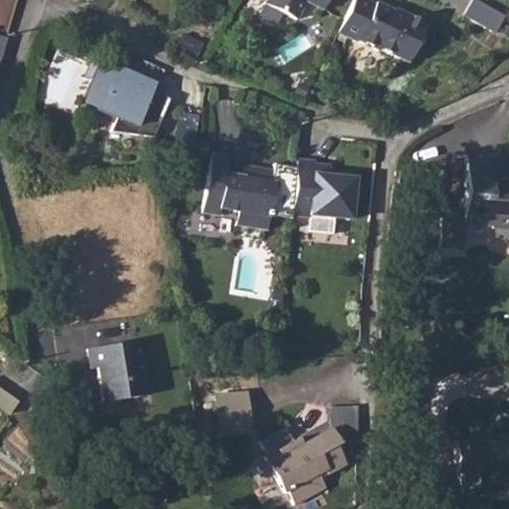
[(274,0),(271,7),(298,21),(308,0),(326,10),(331,0),(274,0)]
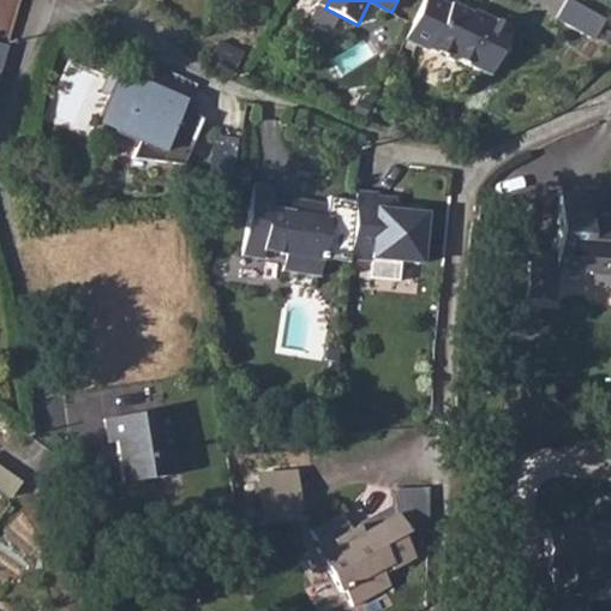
[(427,0),(409,39),(430,51),(432,47),(461,63),(463,58),(496,75),(521,27),(492,12),(489,19),(453,0),(427,0)]
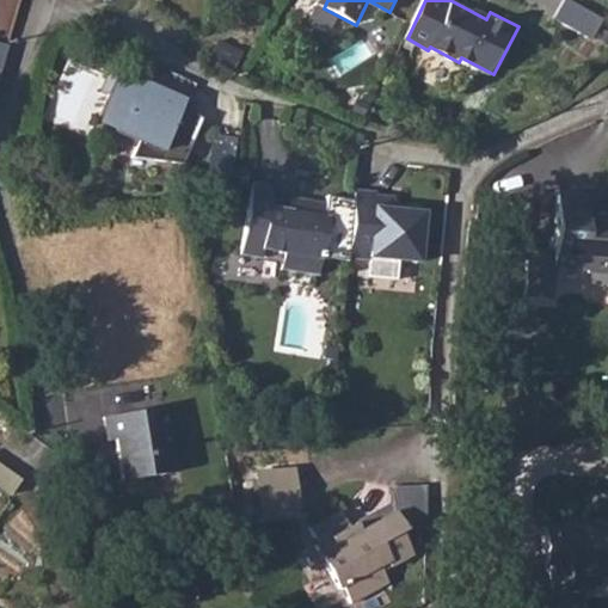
[(0,77),(12,40),(0,36),(0,77)]
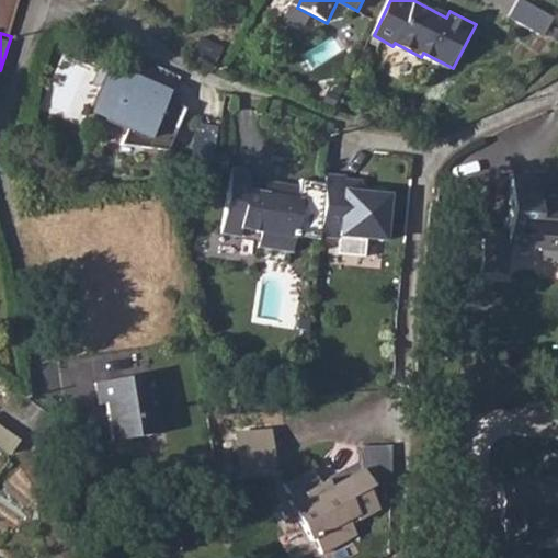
[(145,79),(113,65),(95,104),(113,113),(111,118),(132,128),(125,144),(172,149),(191,106),(141,86),(145,79)]
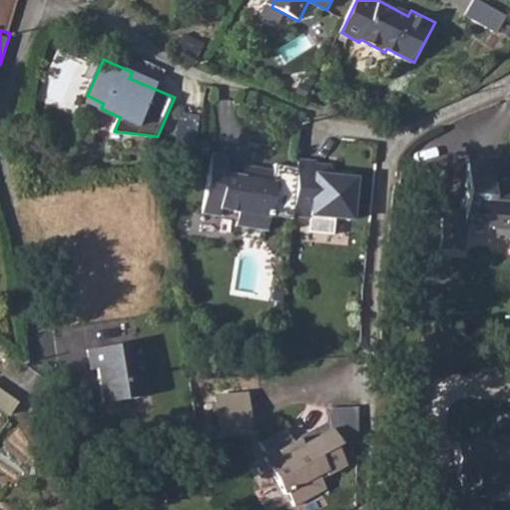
[(181,108),(177,150),(196,152),(200,110),(181,108)]
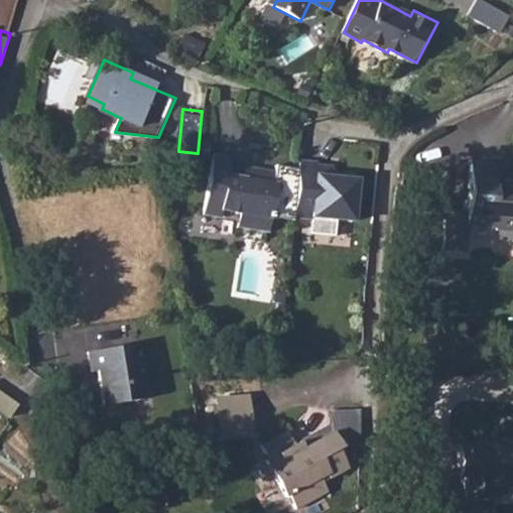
[(234,155),(217,152),(207,212),(224,216),(225,208),(242,211),(240,224),(271,229),(279,179),(277,179),(278,169),(260,166),(258,176),(231,171),(234,155)]
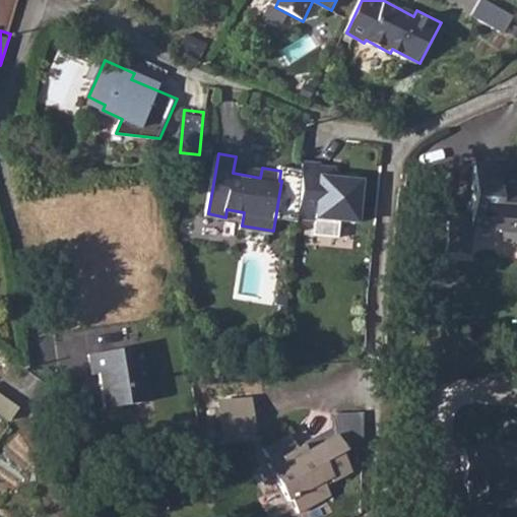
[(360,222),(364,179),(336,176),(337,165),(323,164),(323,160),(305,158),(299,217),(316,219),(314,235),(340,238),(342,220),(360,222)]
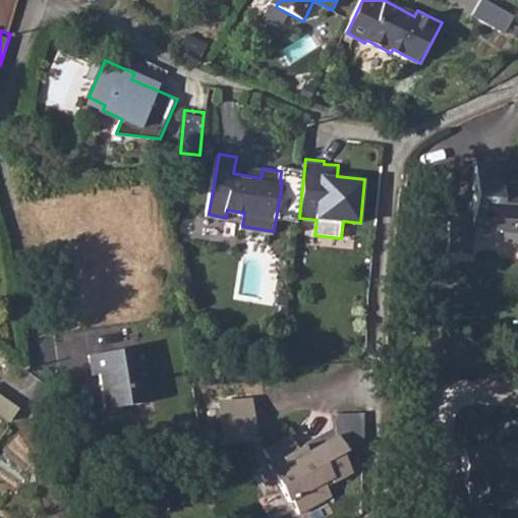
[(463,256),(462,251),(477,251),(477,230),(485,230),(492,168),(478,168),(476,213),(455,212),(452,256),(463,256)]
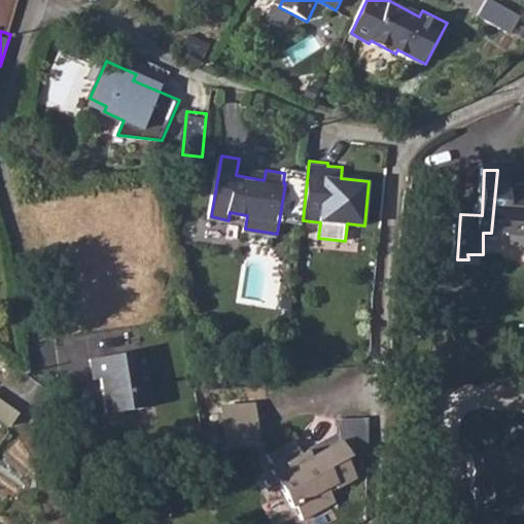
[(497,170),(491,233),(509,234),(508,238),(523,238),(523,176),(509,175),(509,170),(497,170)]
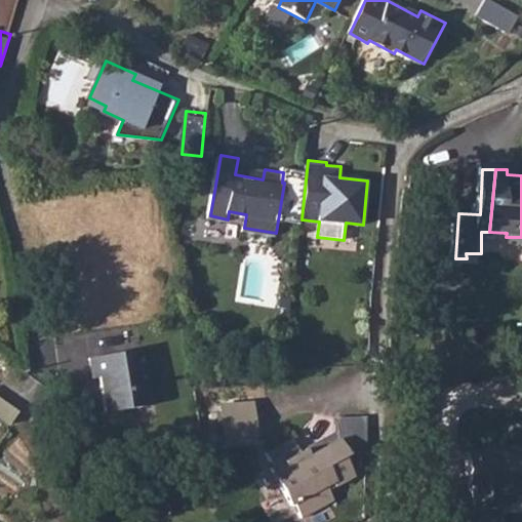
[(151,352),(113,361),(125,418),(159,410),(151,374),(156,373),(151,352)]
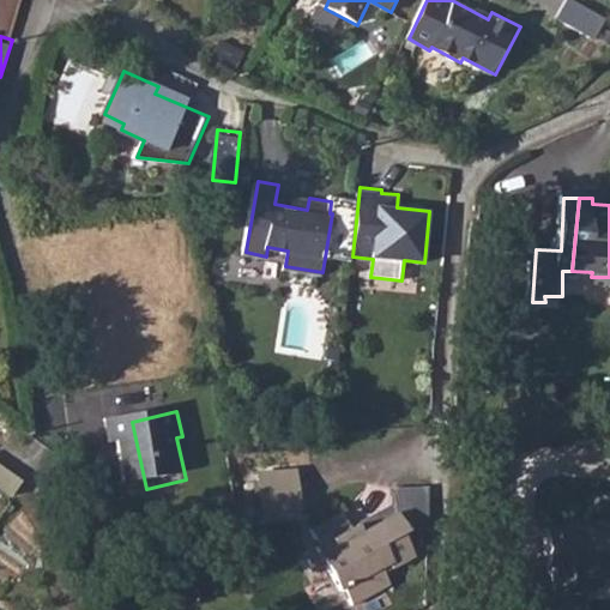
[(146,489),(132,422),(113,427),(118,452),(127,451),(137,490),(146,489)]
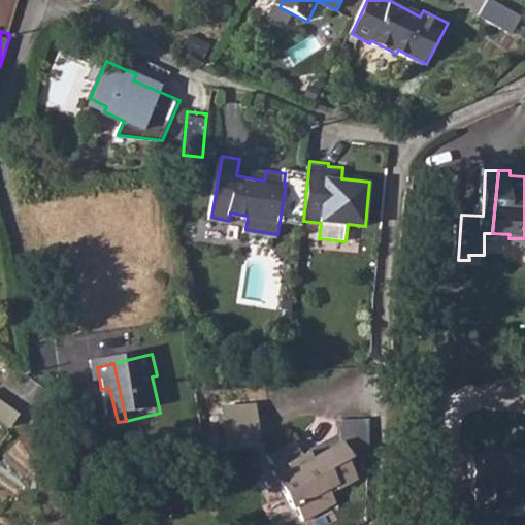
[(0,397),(0,413),(12,421),(20,409),(0,397)]
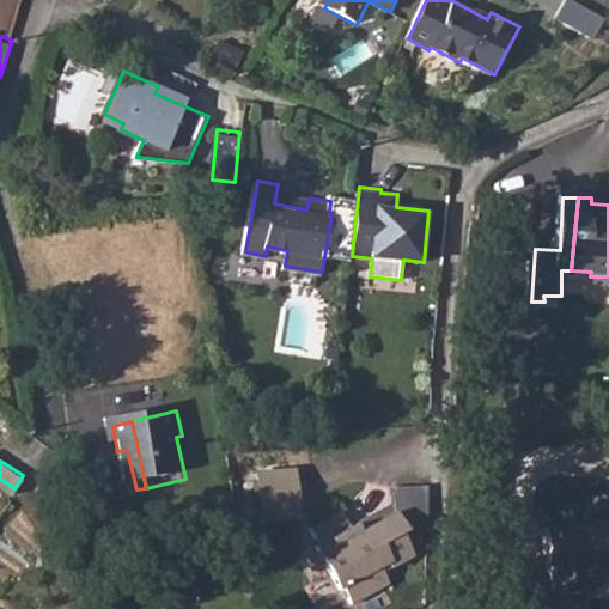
[(299,489),(261,494),(263,513),(302,510),(299,489)]
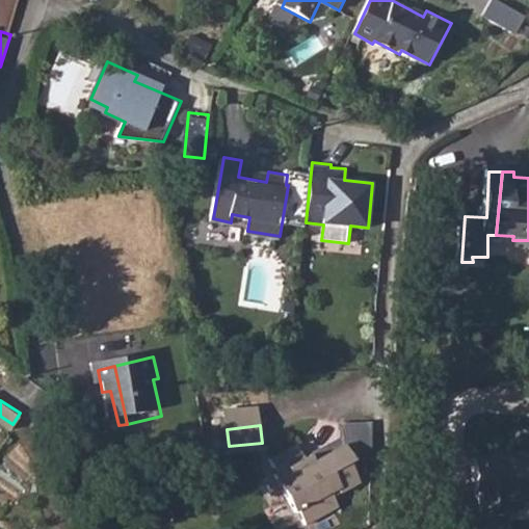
[(315,459),(312,453),(306,455),(298,442),(271,457),(279,470),(274,472),(296,512),(300,510),(308,524),(340,506),(332,491),(340,485),(344,494),(361,484),(349,464),(354,460),(345,443),(315,459)]
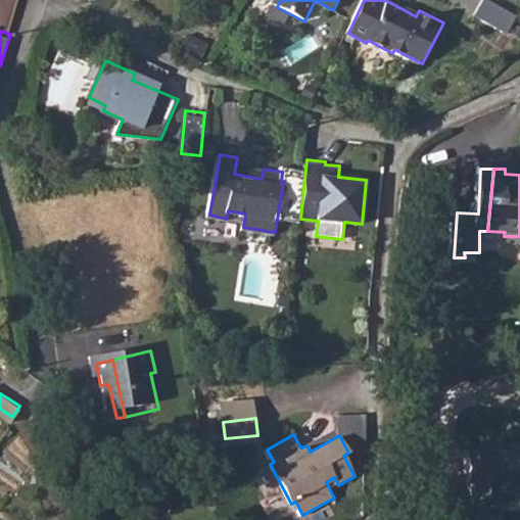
[(519,447),(509,447),(509,444),(491,444),(489,442),(482,440),(478,440),(475,443),(475,451),(462,451),(458,451),(457,507),(463,507),(491,507),(491,493),(519,493),(519,447)]
